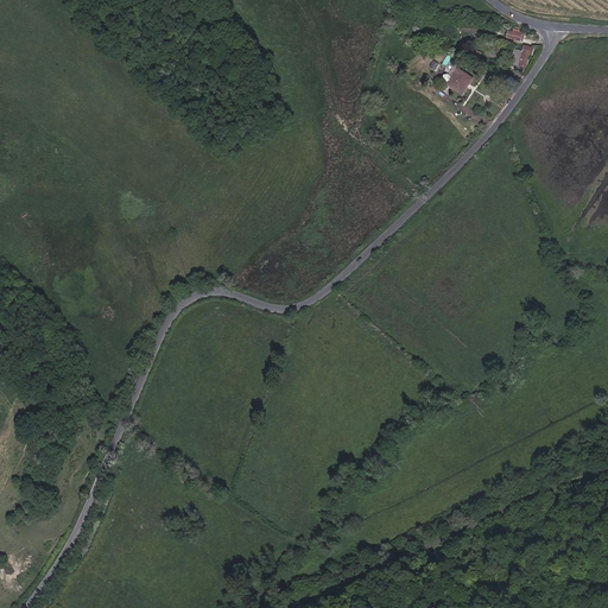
[(520,40),(523,32),(513,30),(506,29),(505,37),(520,42),(520,40)]
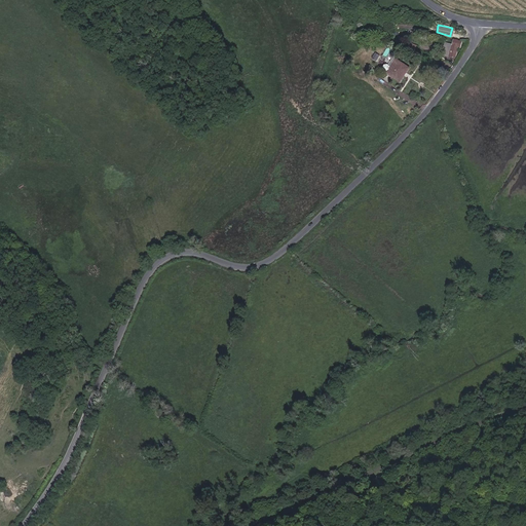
[(455,58),(458,47),(460,47),(462,42),(454,40),(453,45),(444,43),(441,54),(455,58)]
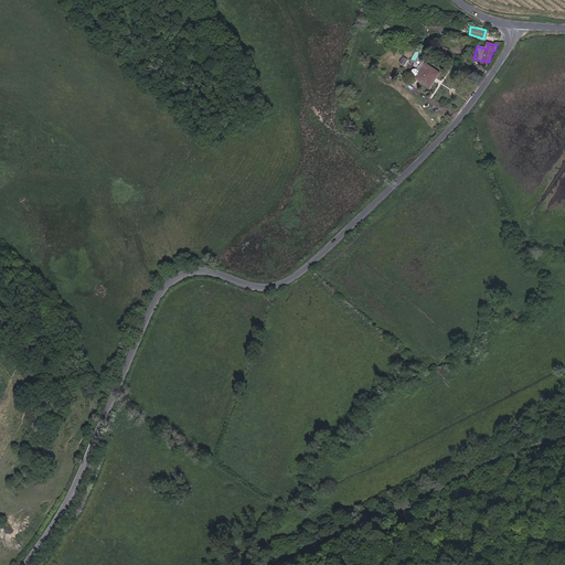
[(445,57),(447,50),(437,45),(434,54),(445,57)]
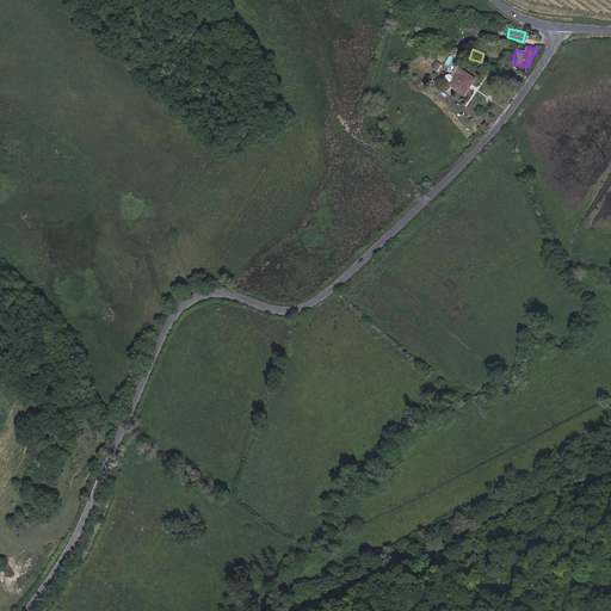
[(473,84),(475,79),(457,67),(451,76),(450,75),(448,75),(445,78),(446,81),(451,85),(451,84),(463,92),(469,82),(473,84)]
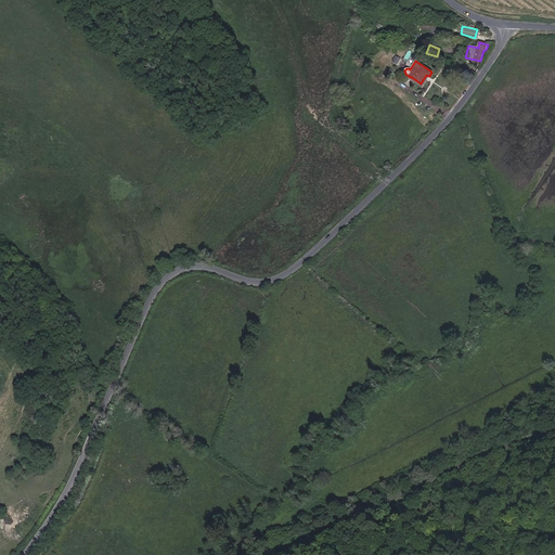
[(422,87),(429,76),(426,75),(421,84),(410,76),(410,77),(422,87)]
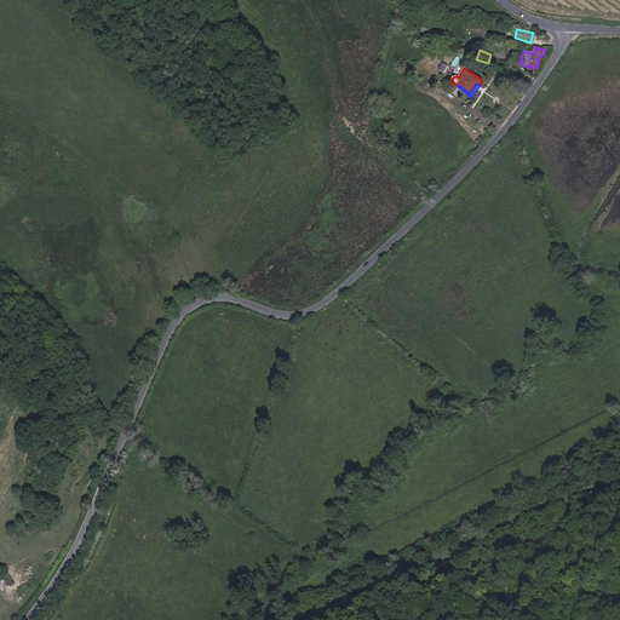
All buildings are outlined.
